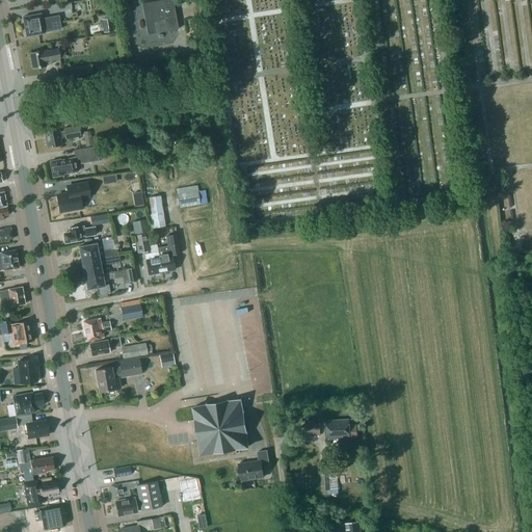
[(156,0),(141,3),(148,34),(179,28),(173,0),(156,0)]
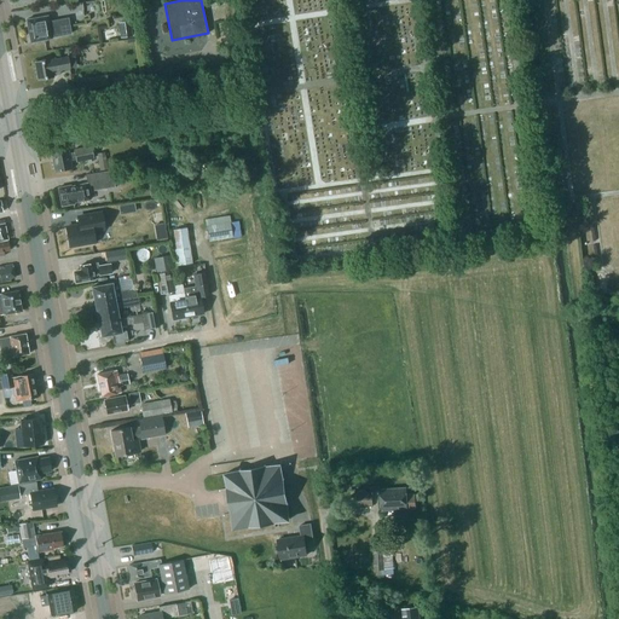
[(47,16),(27,19),(30,42),(52,39),(52,38),(70,34),(68,18),(48,22),(47,16)]
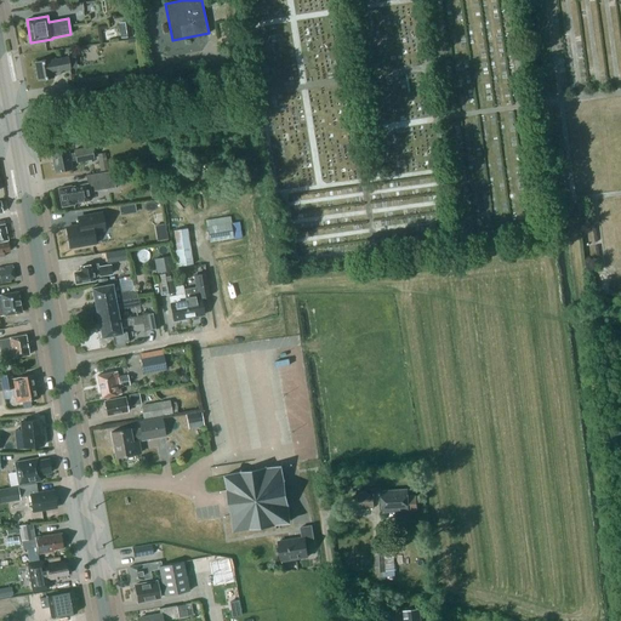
[(119,23),(121,38),(132,36),(130,22),(119,23)]
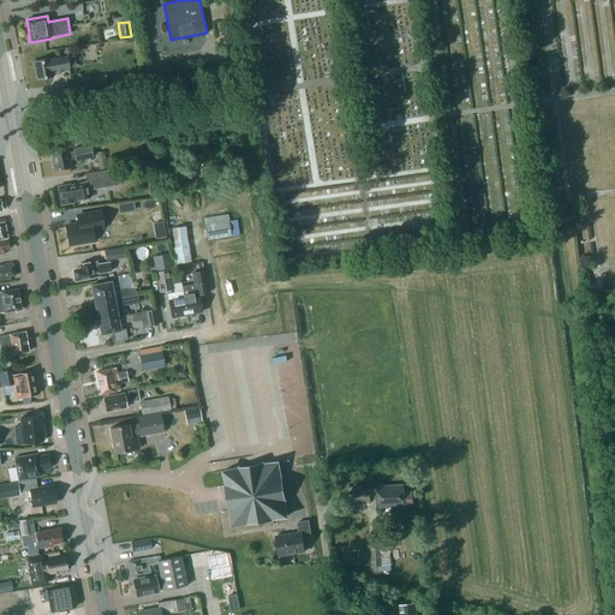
[(34,61),(37,79),(53,76),(52,71),(69,69),(66,57),(49,60),(49,59),(34,61)]
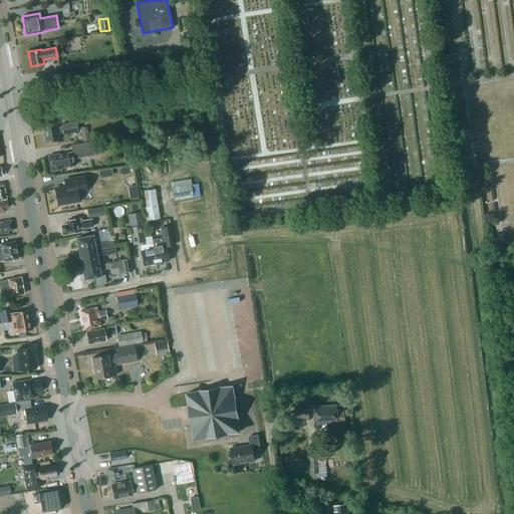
[(92,65),(94,74),(104,72),(103,63),(92,65)]
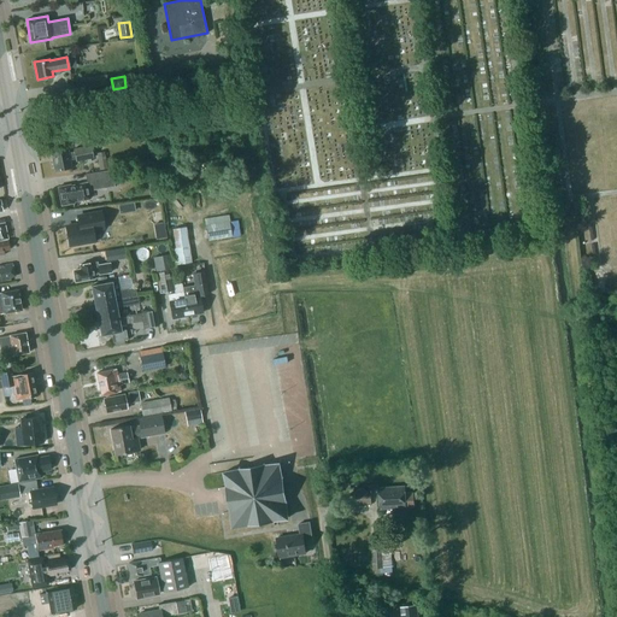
[(51,150),(54,171),(71,168),(70,160),(75,159),(76,162),(93,158),(90,146),(74,148),(74,152),(69,153),(68,147),(51,150)]
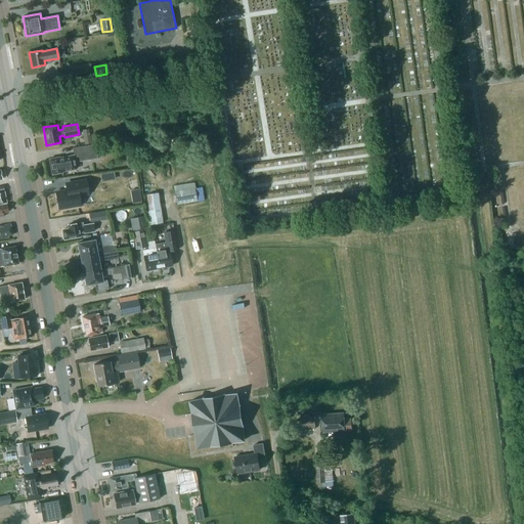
[(82,130),(85,145),(94,143),(93,135),(90,136),(89,129),(82,130)]
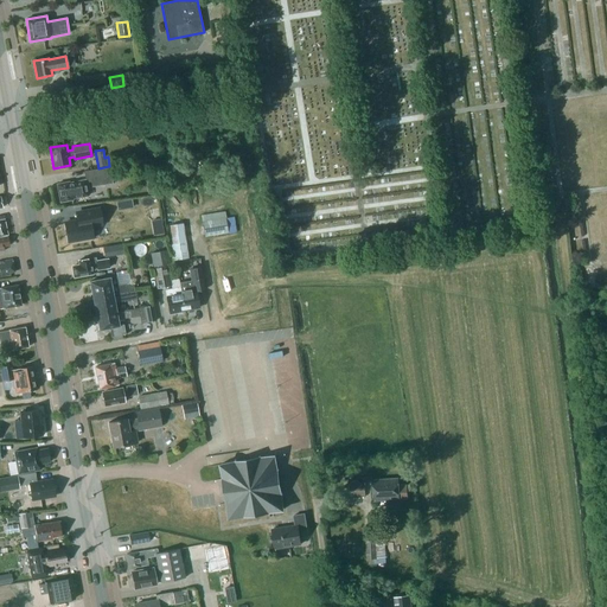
[(85,170),(87,186),(113,184),(112,167),(85,170)]
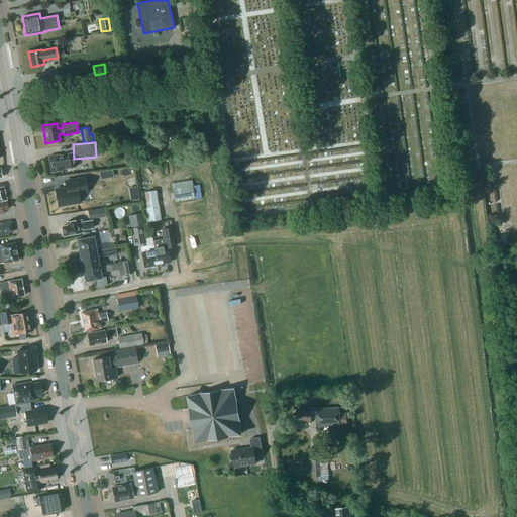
[(62,171),(61,170),(75,167),(73,153),(59,156),(48,157),(52,173),(62,171)]
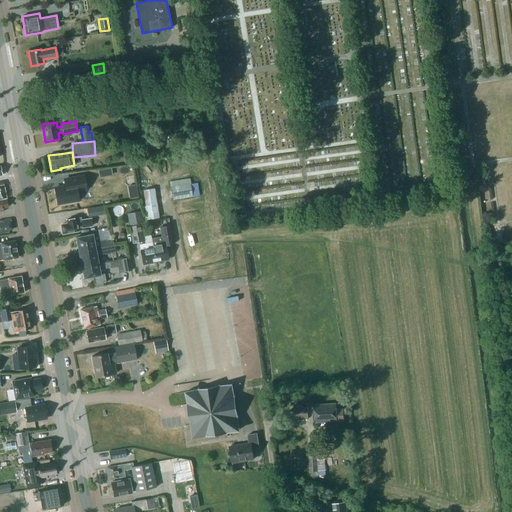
[(65,187),(54,189),(57,205),(70,203),(70,204),(79,202),(78,201),(77,191),(86,189),(84,177),(72,179),(63,180),(65,187)]
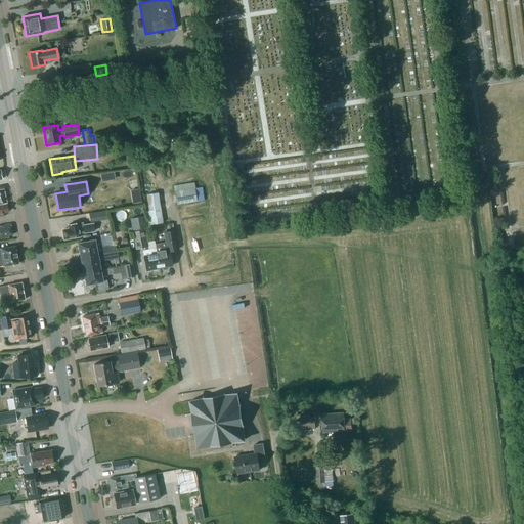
[(174,191),(176,205),(198,201),(194,183),(176,185),(176,191),(174,191)]
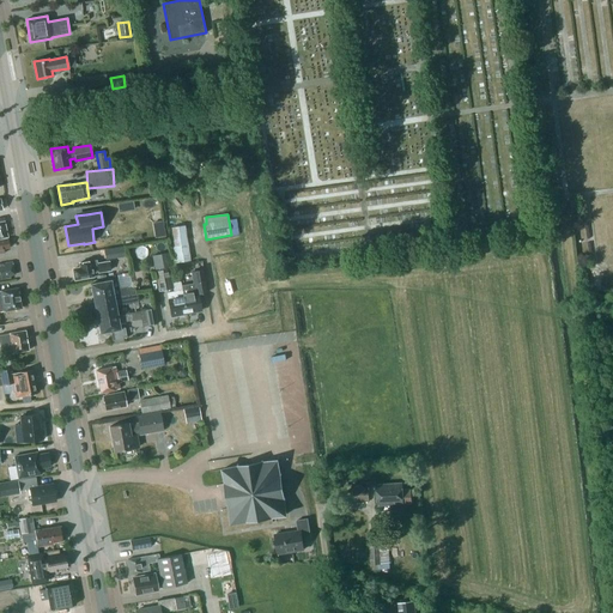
[(175,260),(189,258),(184,228),(171,230),(175,250),(174,250),(175,260)]
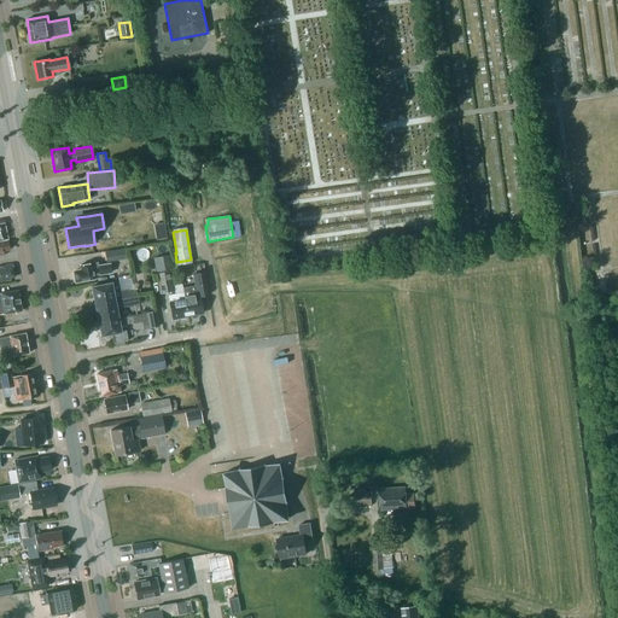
[(126,248),(117,250),(118,261),(128,258),(126,248)]
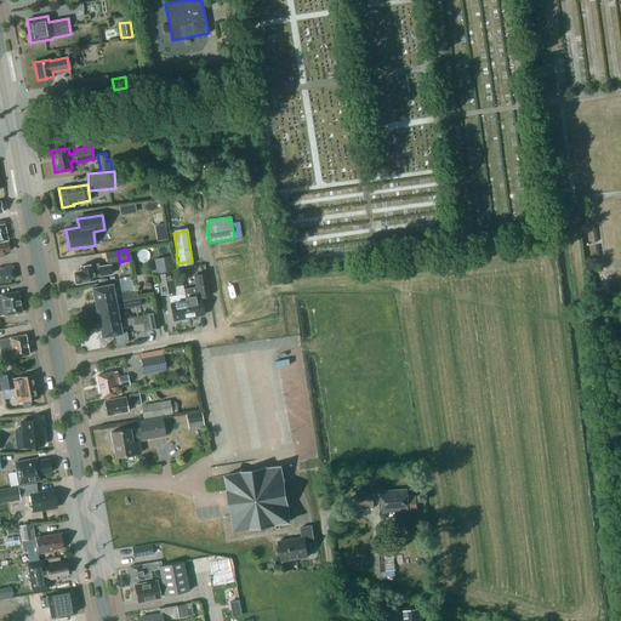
[(172,256),(164,257),(166,271),(172,269),(175,269),(175,268),(172,256)]
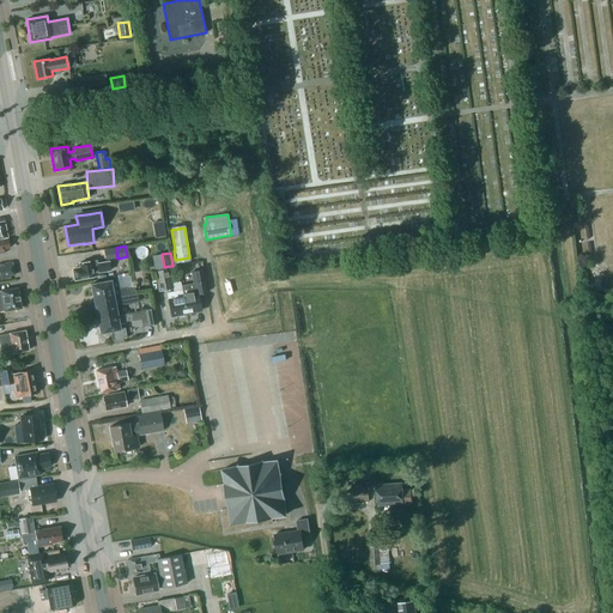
[(109,261),(105,262),(97,263),(97,260),(79,263),(80,268),(73,269),(76,280),(92,277),(91,272),(99,269),(101,273),(111,271),(109,261)]
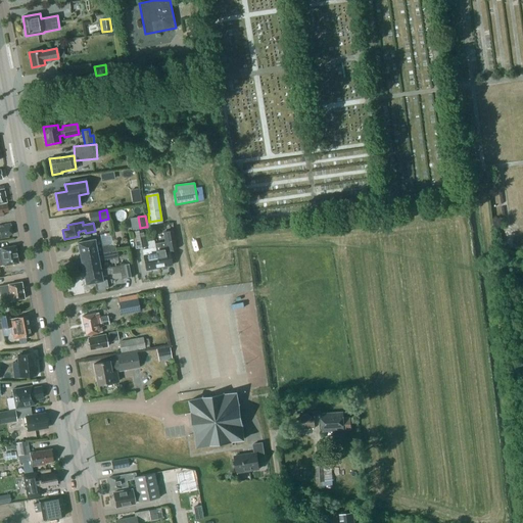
[(0,237),(9,235),(9,234),(12,233),(10,223),(0,224),(0,237)]
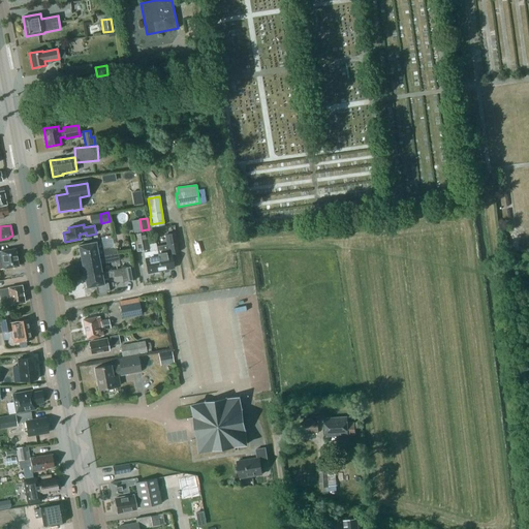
[(133,234),(136,251),(150,249),(146,231),(133,234)]
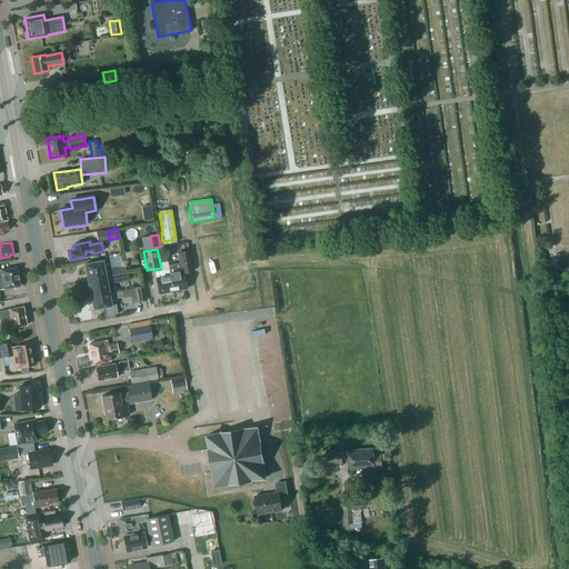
[(173,263),(175,265),(168,266),(169,269),(172,291),(175,290),(175,292),(181,291),(180,289),(186,288),(183,273),(191,271),(188,250),(179,251),(181,262),(173,263)]
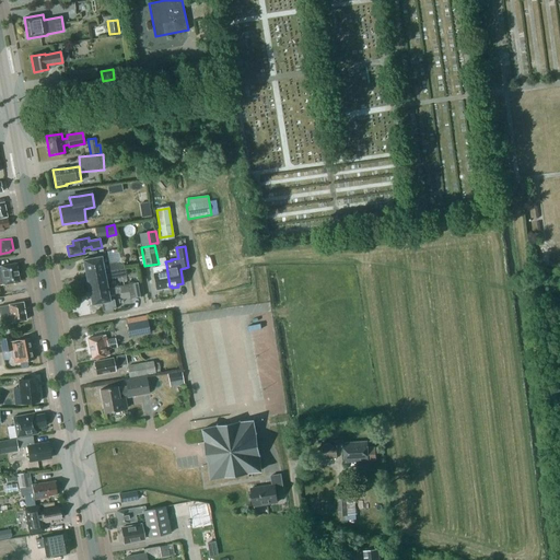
[(82,260),(85,276),(118,269),(125,268),(123,261),(109,264),(108,255),(82,260)]
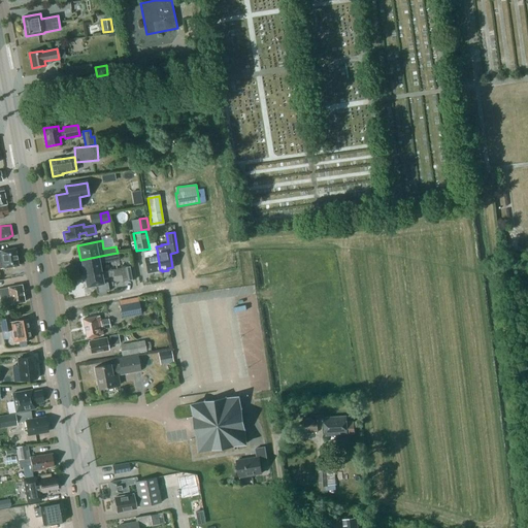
[(0,267),(18,265),(14,248),(0,250),(0,267)]
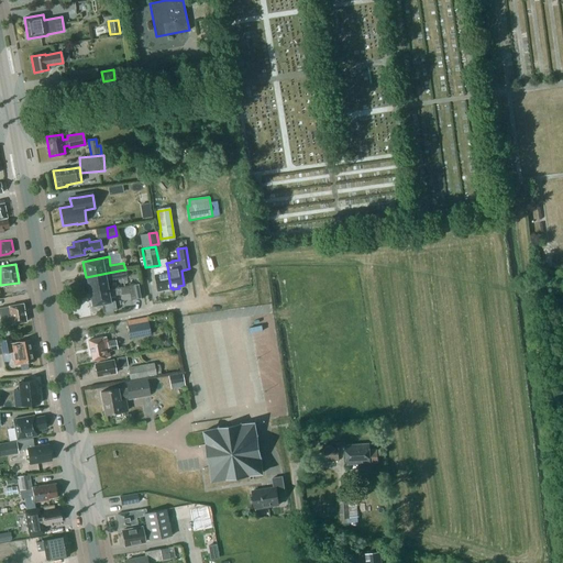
[(170,288),(167,266),(153,269),(157,290),(170,288)]
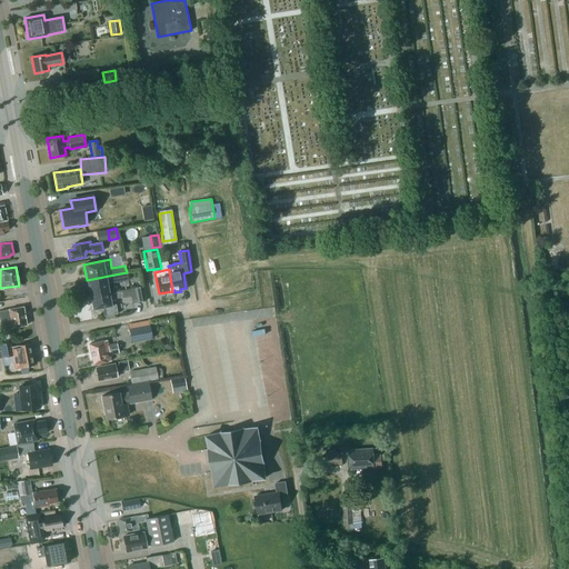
[(120,273),(87,280),(90,297),(109,292),(107,283),(121,281),(120,273)]
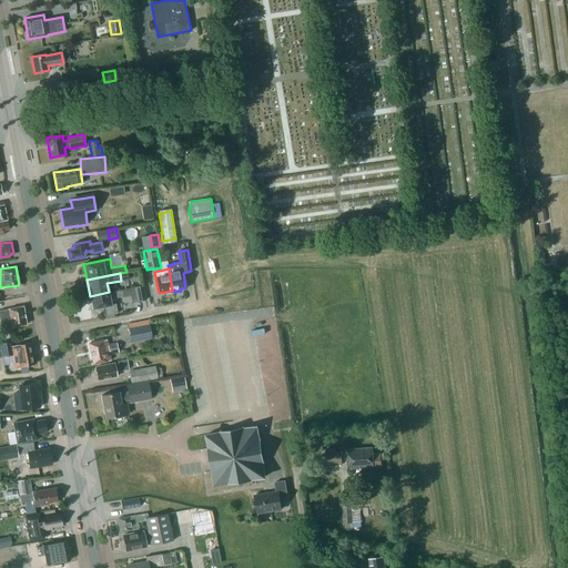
[(109,292),(90,296),(92,308),(102,307),(104,316),(118,313),(115,304),(112,305),(110,298),(117,297),(117,298),(131,295),(132,302),(146,300),(143,285),(109,292)]
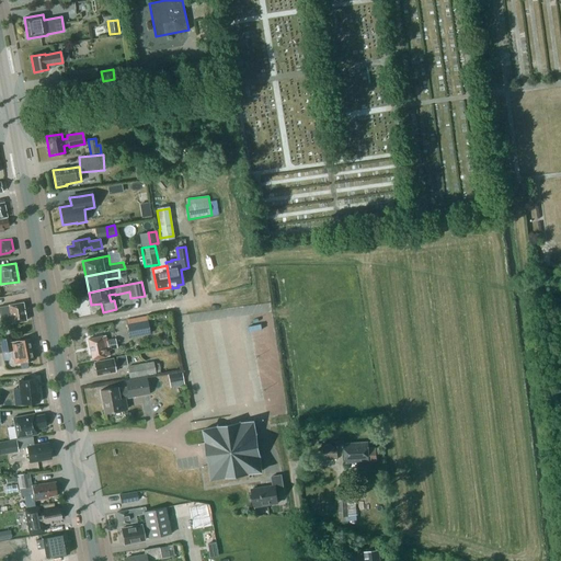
[(7,306),(0,306),(0,319),(1,324),(4,323),(25,320),(23,302),(7,305),(7,306)]
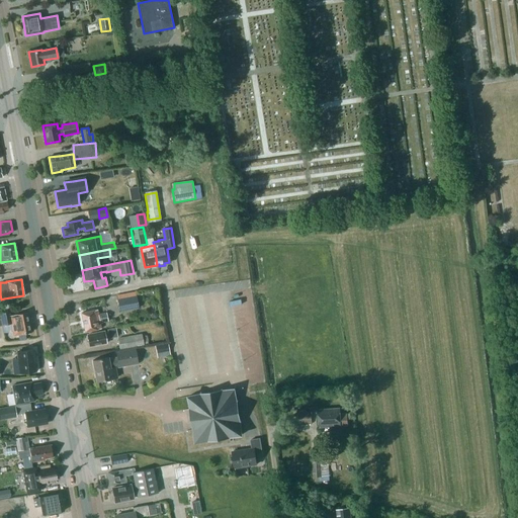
[(117,298),(119,312),(139,309),(136,295),(117,298)]
